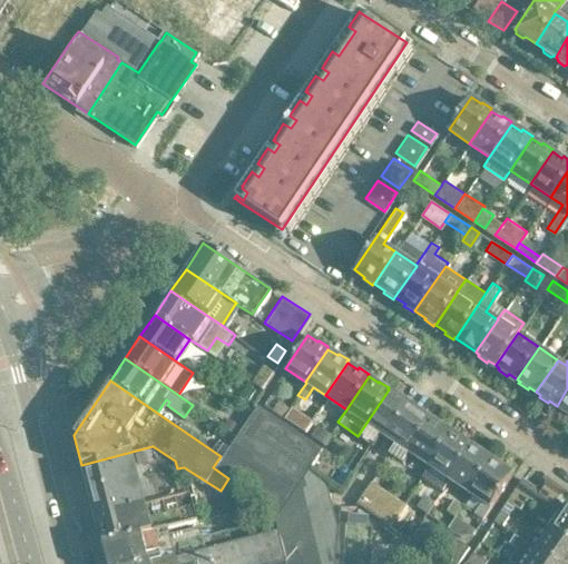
[(567,388),(557,406),(560,408),(559,409),(567,415),(567,388)]
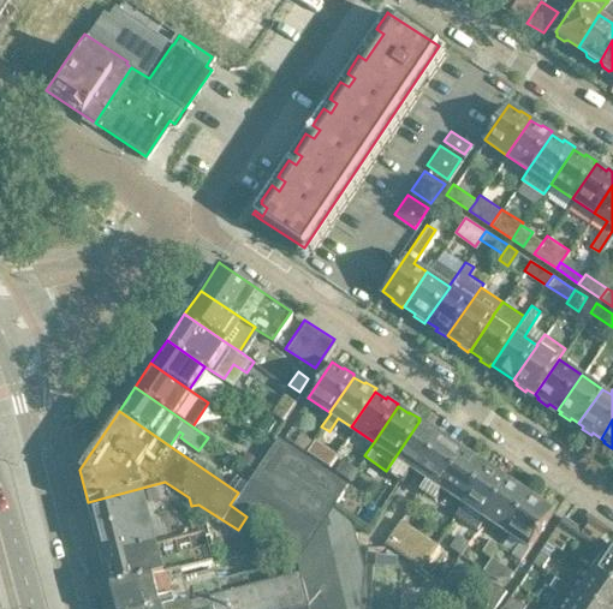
[(417,471),(441,435),(434,430),(420,421),(396,457),(386,471),(400,479),(410,466),(417,471)]
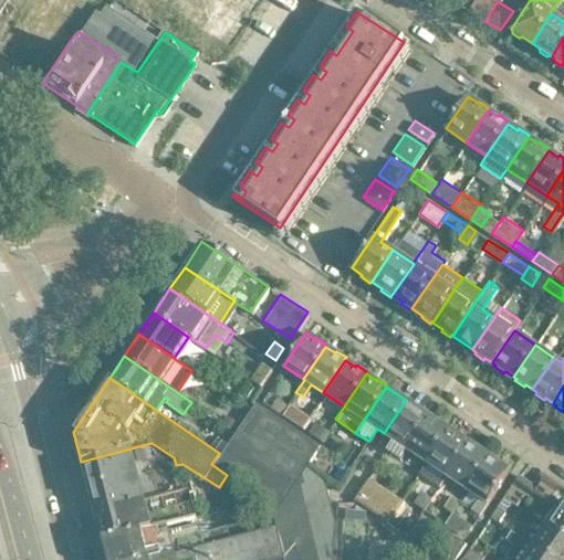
[(286,404),(277,398),(270,407),(280,413),(286,404)]
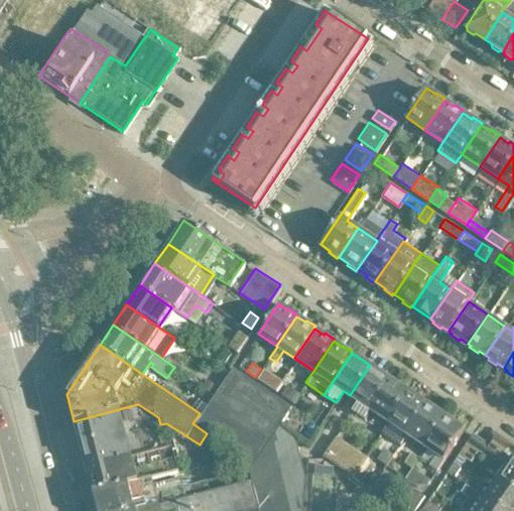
[(369,408),(389,378),(378,371),(370,365),(350,395),(358,401),(351,412),(361,419),(369,408)]
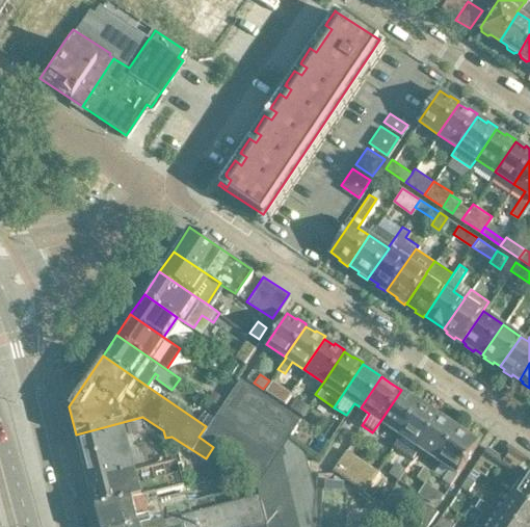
[(206,426),(199,437),(213,447),(259,478),(288,436),(299,418),(239,377),(207,426),(206,426)]
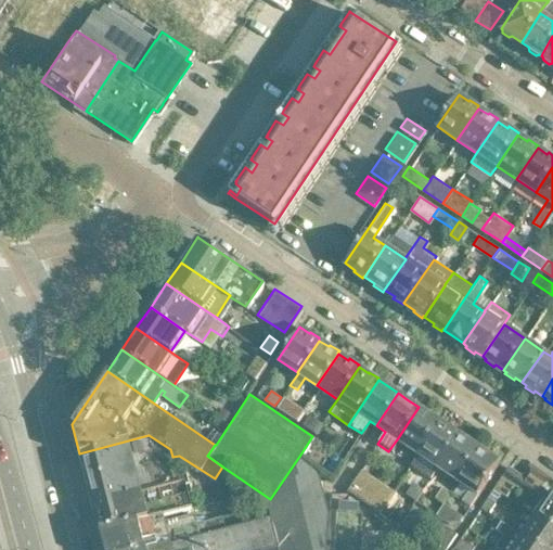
[(292,401),(284,411),(296,419),(303,409),(292,401)]
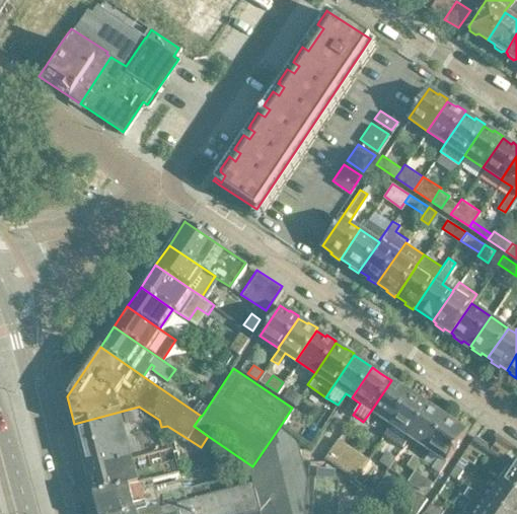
[(206,379),(203,385),(210,390),(214,384),(206,379)]
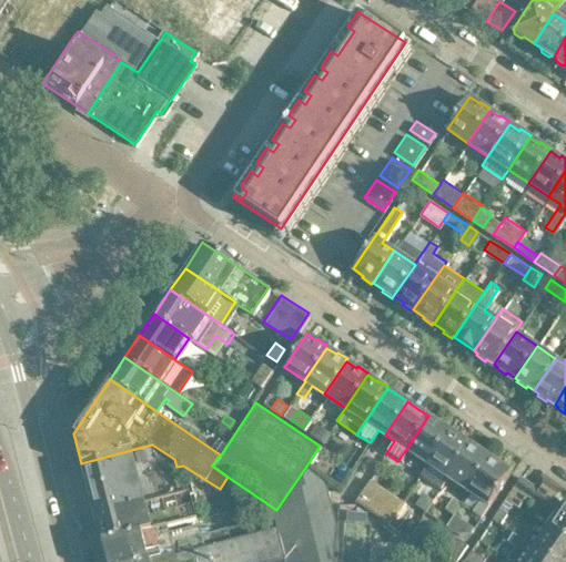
[(425,462),(447,429),(440,423),(441,422),(431,416),(431,417),(428,416),(406,449),(425,462)]
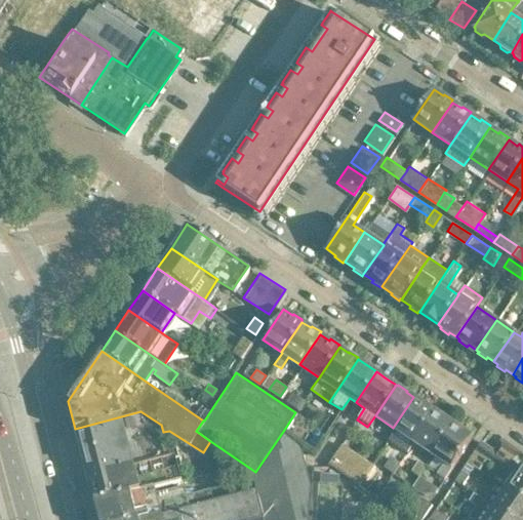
[(283,402),(296,410),(303,401),(290,392),(283,402)]
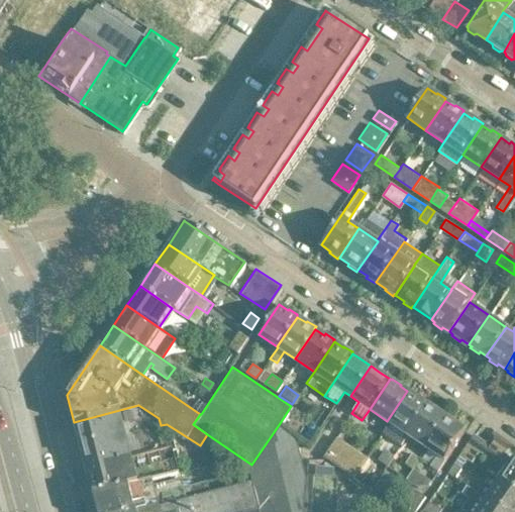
[(387,421),(381,430),(400,442),(406,433),(426,404),(418,398),(419,397),(411,392),(410,393),(408,391),(387,421)]
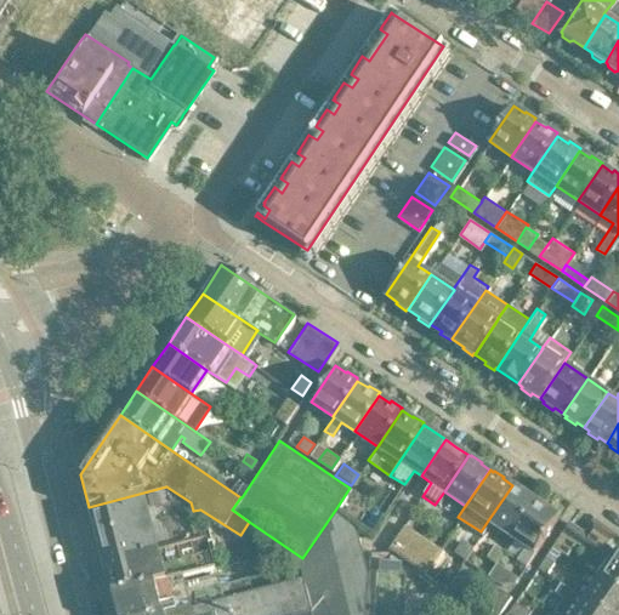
[(510,535),(534,500),(524,493),(526,493),(515,485),(515,487),(512,485),(488,520),(510,535)]
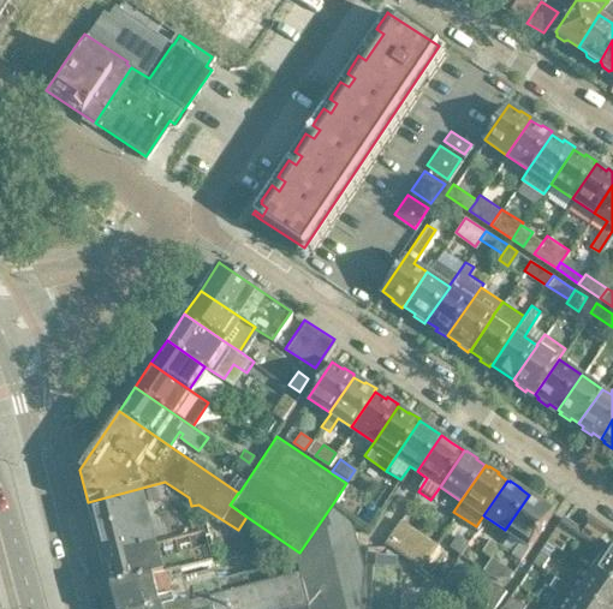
[(185,506),(186,507),(191,506),(189,497),(165,482),(88,502),(94,529),(185,506)]
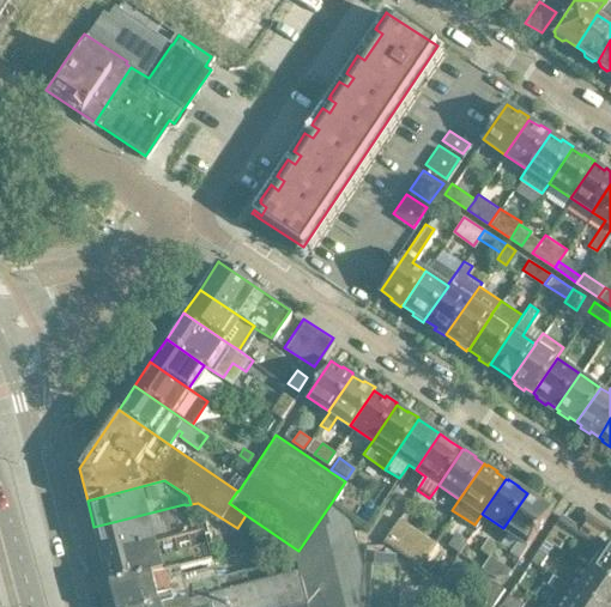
[(518,557),(550,509),(539,502),(540,501),(531,493),(530,495),(527,493),(503,528),(518,538),(509,551),(518,557)]
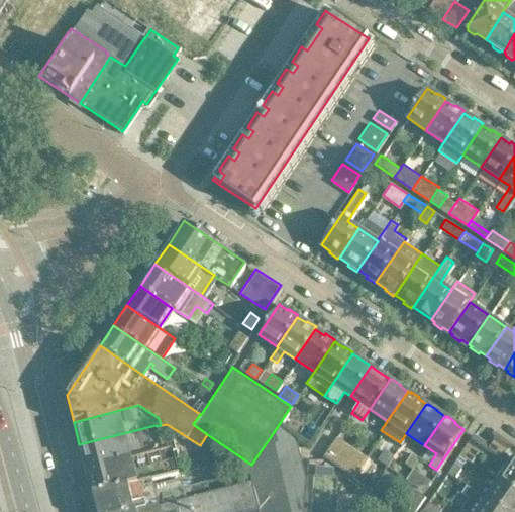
[(163,448),(157,426),(156,425),(79,444),(86,469),(163,448)]
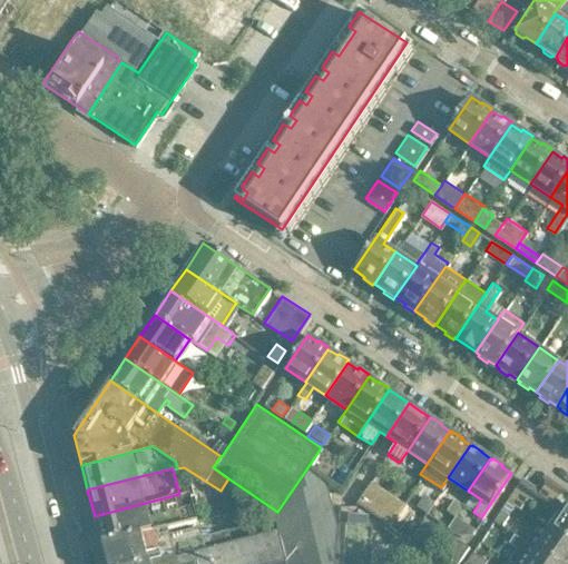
[(339,528),(338,485),(320,486),(320,471),(316,471),(316,528),(339,528)]
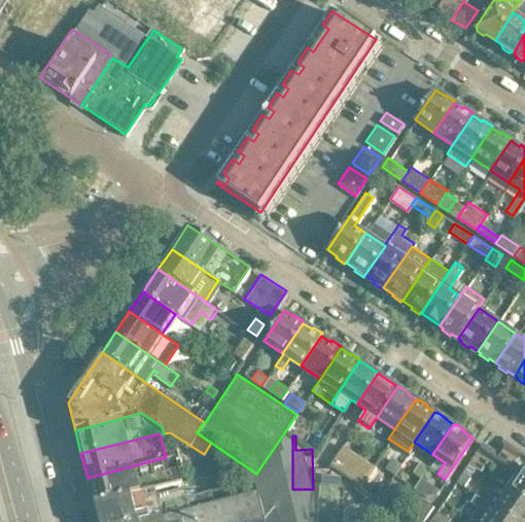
[(524,467),(521,465),(521,466),(518,464),(517,464),(515,463),(520,454),(497,440),(492,448),(483,442),(482,442),(468,462),(480,470),(487,459),(514,476),(505,487),(524,499),(524,467)]
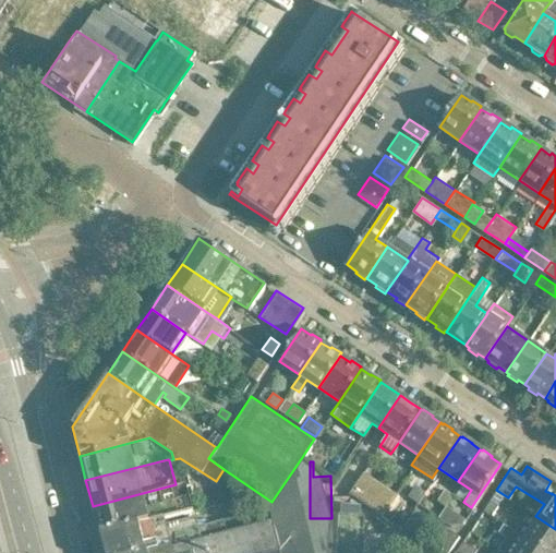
[(395,491),(362,470),(348,492),(379,513),(395,491)]
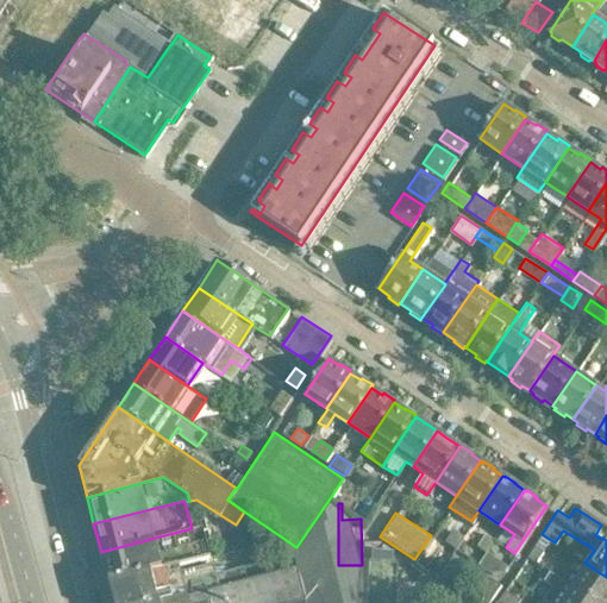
[(177,561),(208,553),(201,527),(192,529),(192,528),(101,552),(107,578),(177,560),(177,561)]
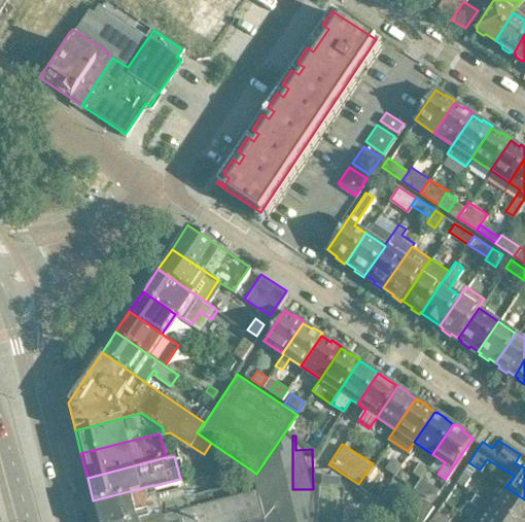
[(384,466),(393,473),(400,462),(391,456),(384,466)]
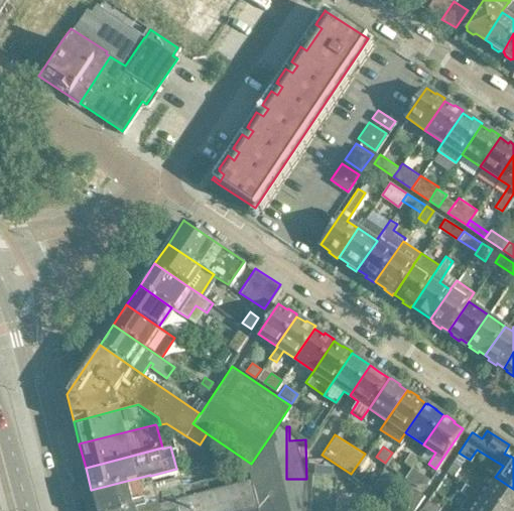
[(410,466),(417,455),(410,450),(402,461),(410,466)]
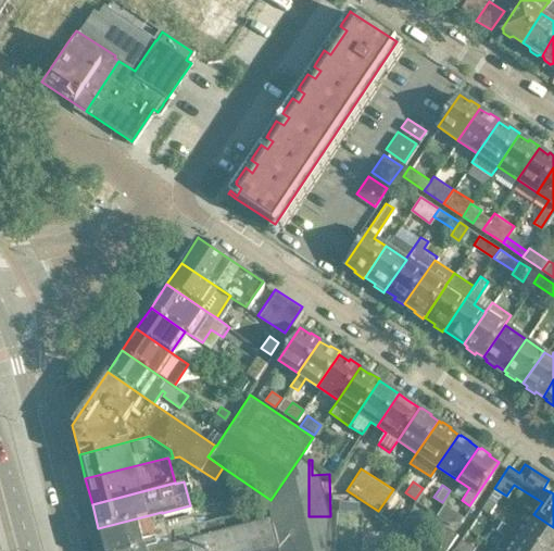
[(488,511),(494,501),(488,497),(480,508),(488,511)]
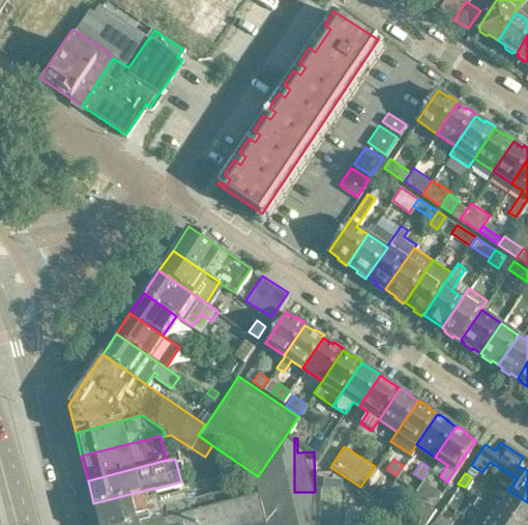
[(392,482),(380,500),(404,517),(417,497),(392,482)]
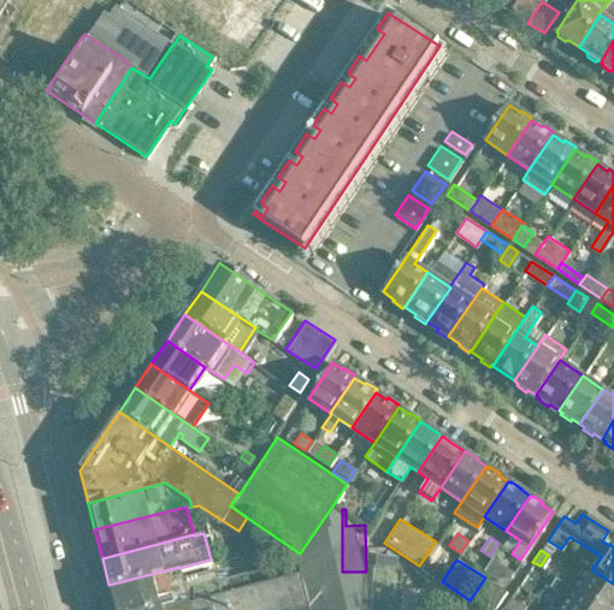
[(613,609),(613,584),(591,569),(584,564),(570,586),(577,591),(577,592),(604,609),(613,609)]
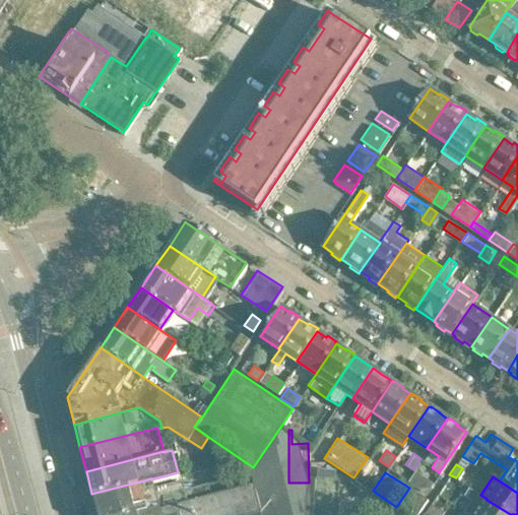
[(128,514),(209,494),(206,481),(183,488),(181,479),(154,487),(151,479),(151,478),(91,494),(96,514),(128,514)]
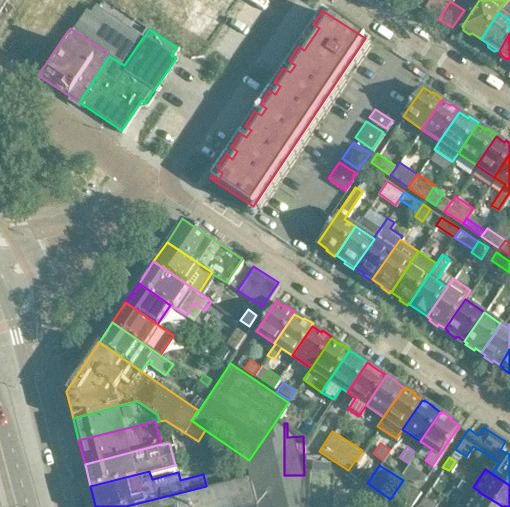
[(255,502),(248,475),(230,480),(206,486),(126,506),(238,506),(254,503),(255,502)]
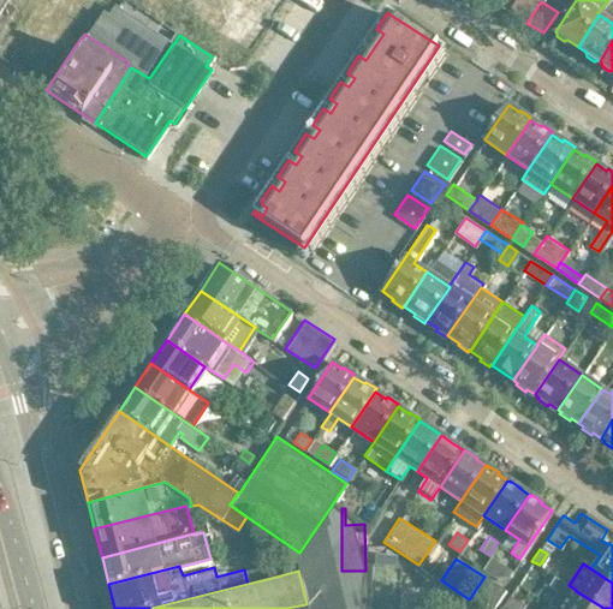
[(603,608),(576,591),(576,590),(569,585),(554,575),(548,584),(558,590),(548,603),(552,605),(551,605),(555,608),(603,608)]
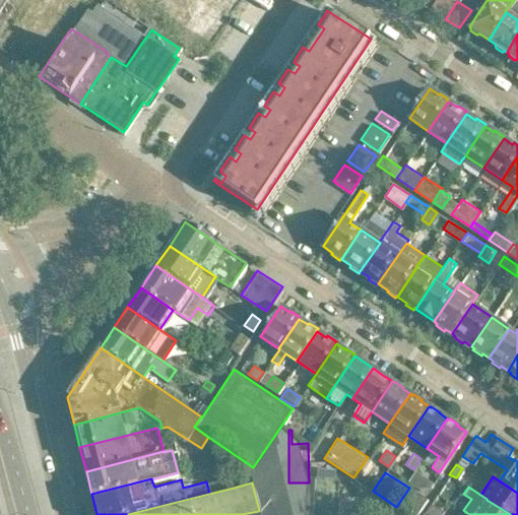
[(409,514),(413,514),(427,498),(411,488),(398,508),(409,514)]
